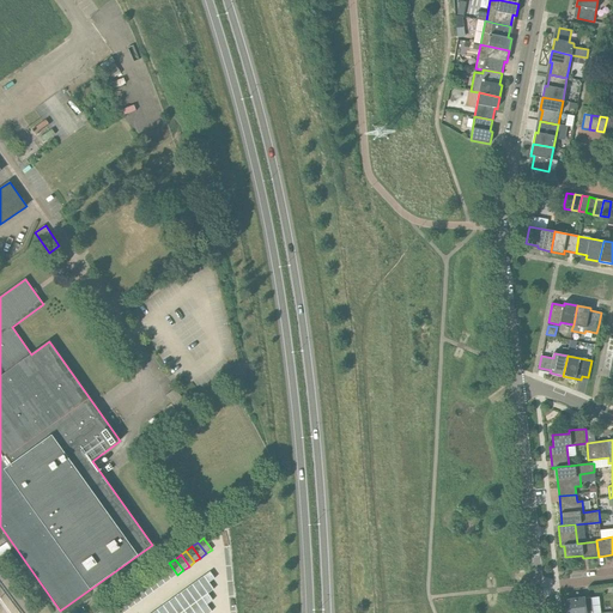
[(169,563),(163,568),(171,578),(177,575),(169,563)]
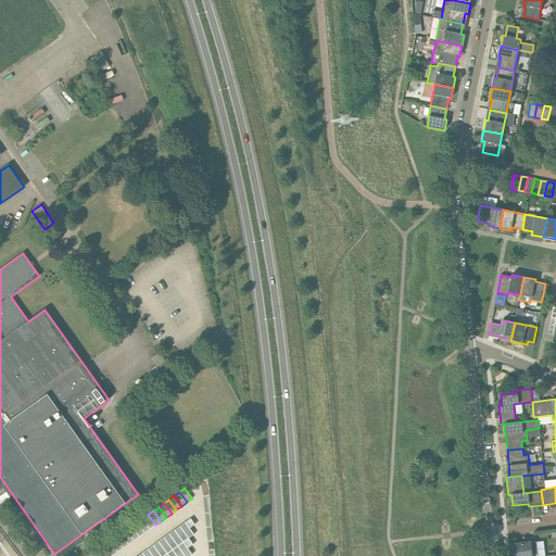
[(148,515),(142,518),(150,529),(155,525),(148,515)]
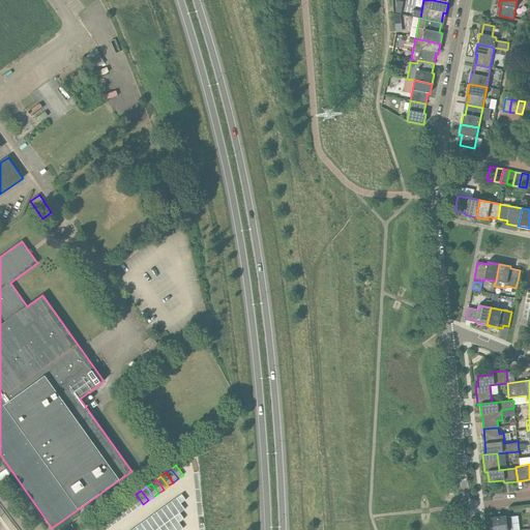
[(136,494),(130,498),(138,507),(143,504),(136,494)]
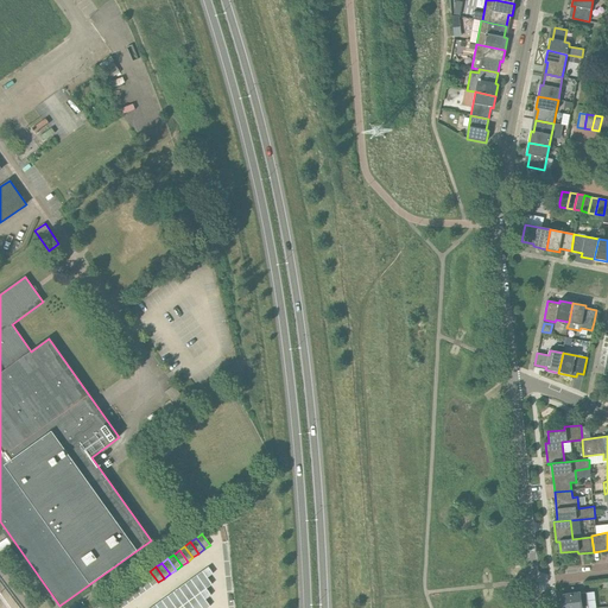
[(208,567),(202,571),(208,577),(213,574),(208,567)]
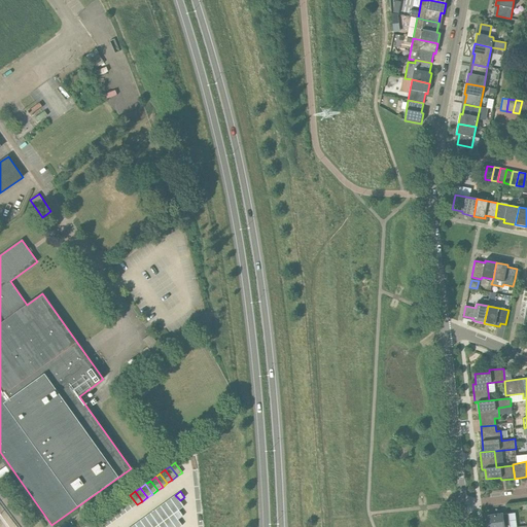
[(130,495),(125,498),(132,508),(137,504),(130,495)]
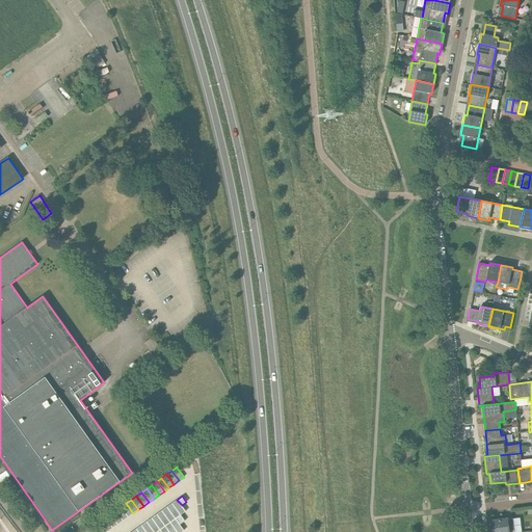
[(177,500),(173,503),(181,515),(186,511),(182,505),(177,500)]
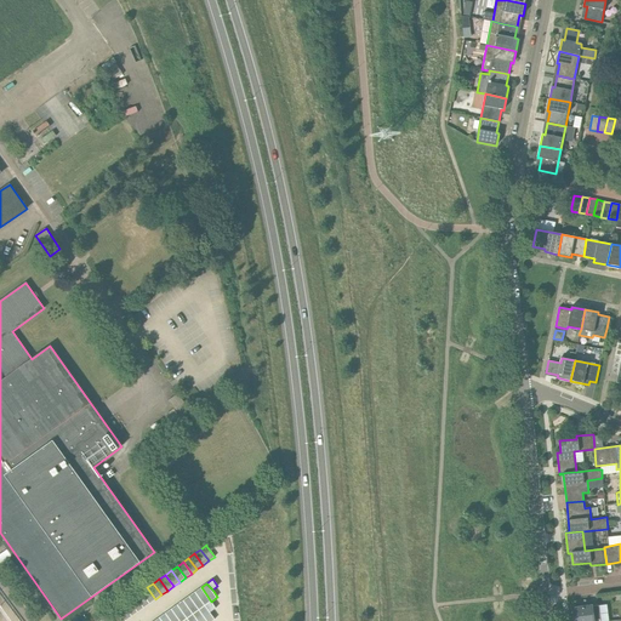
[(147,587),(141,592),(149,603),(155,599),(147,587)]
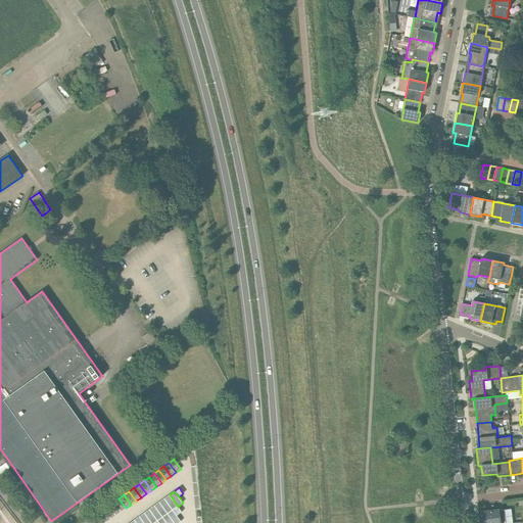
[(170,494),(164,498),(173,510),(178,507),(170,494)]
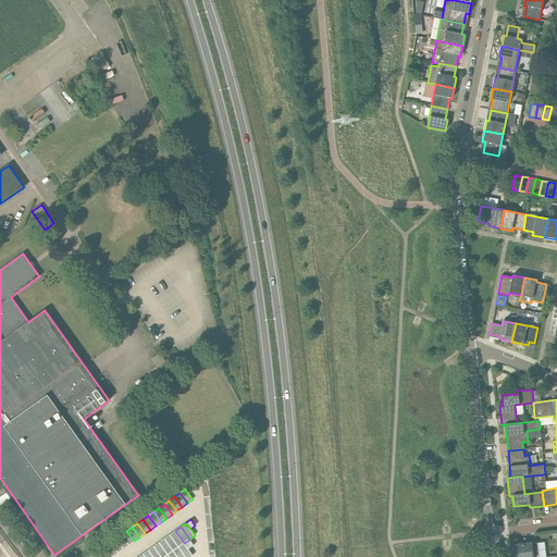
[(126,531),(121,534),(128,545),(134,541),(126,531)]
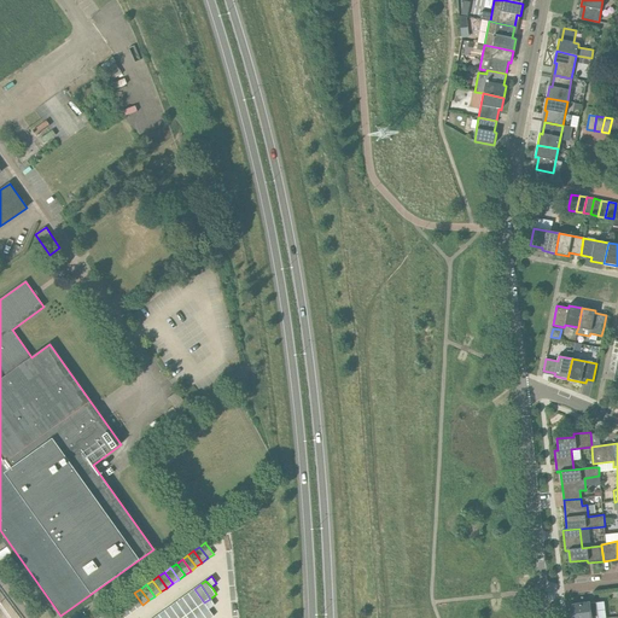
[(194,589),(188,593),(198,607),(204,602),(194,589)]
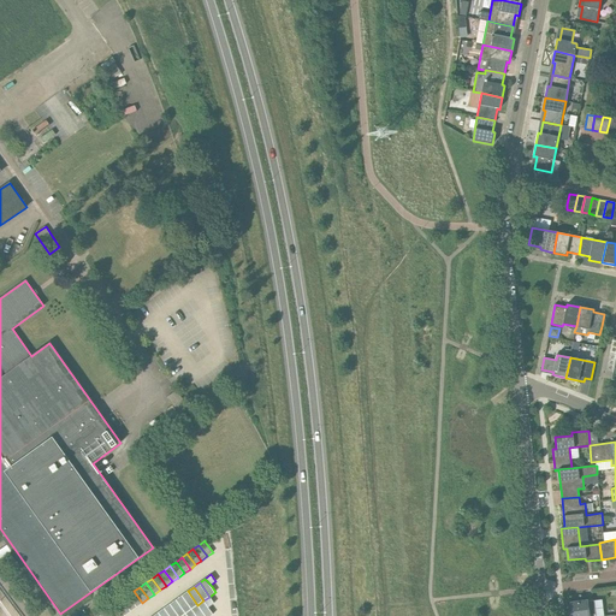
[(134,591),(128,596),(136,608),(142,603),(134,591)]
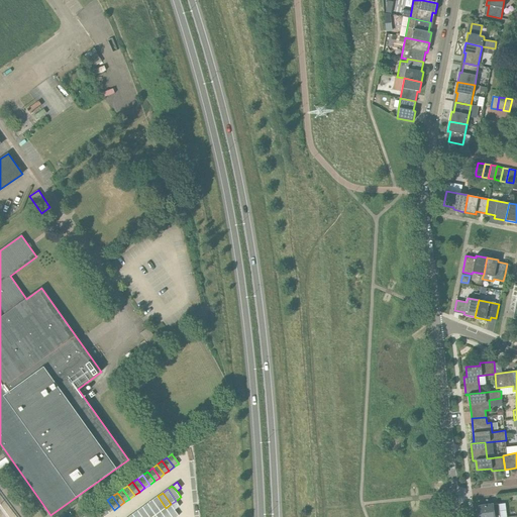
[(158,496),(152,500),(161,511),(166,508),(158,496)]
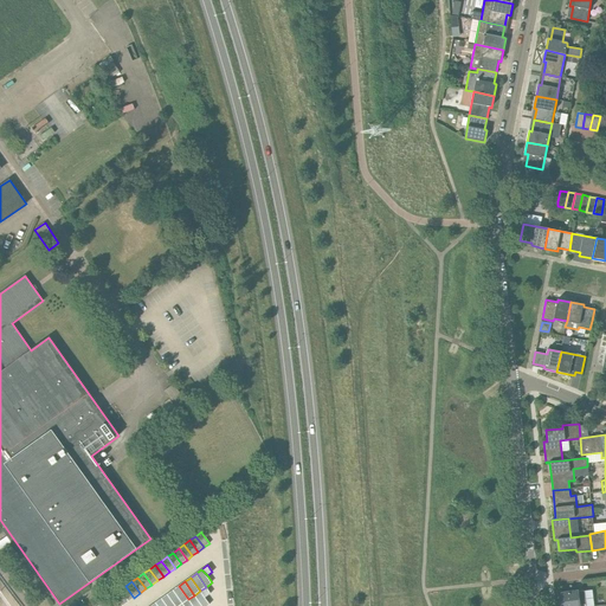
[(126,586),(121,590),(129,601),(134,598),(126,586)]
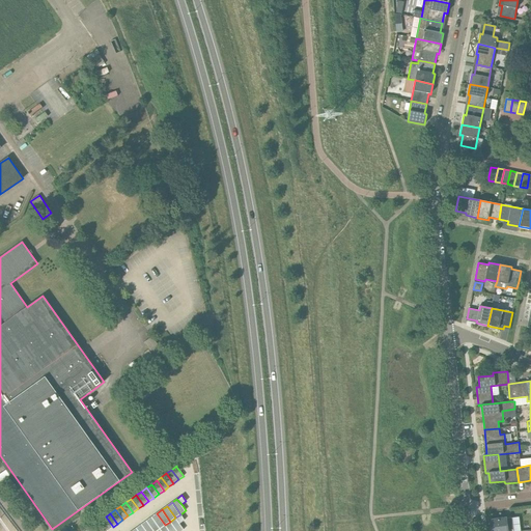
[(157,513),(151,516),(160,529),(165,525),(157,513)]
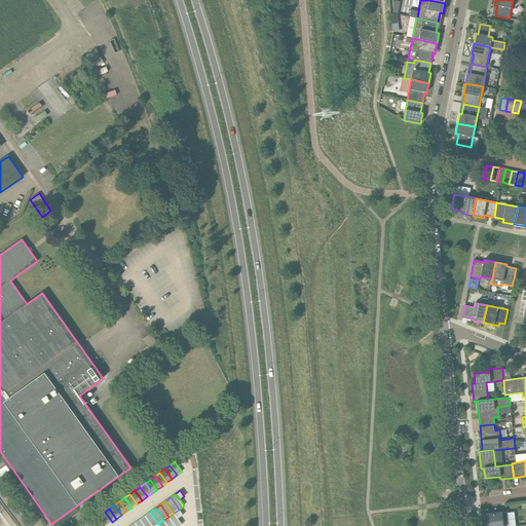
[(179,510),(174,513),(178,519),(183,515),(179,510)]
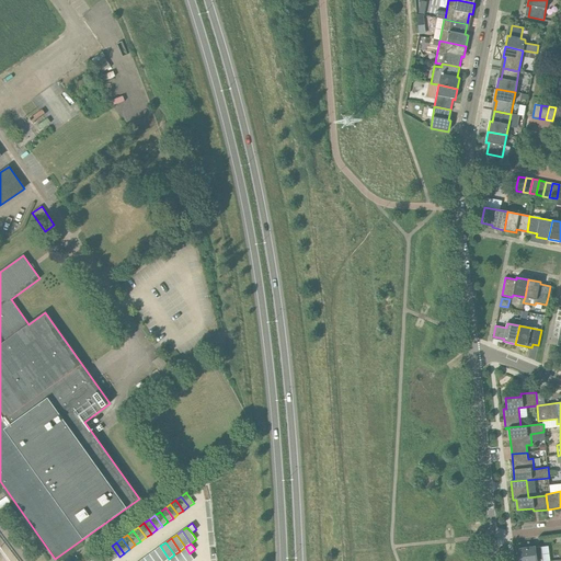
[(112,546),(106,550),(114,560),(119,557),(112,546)]
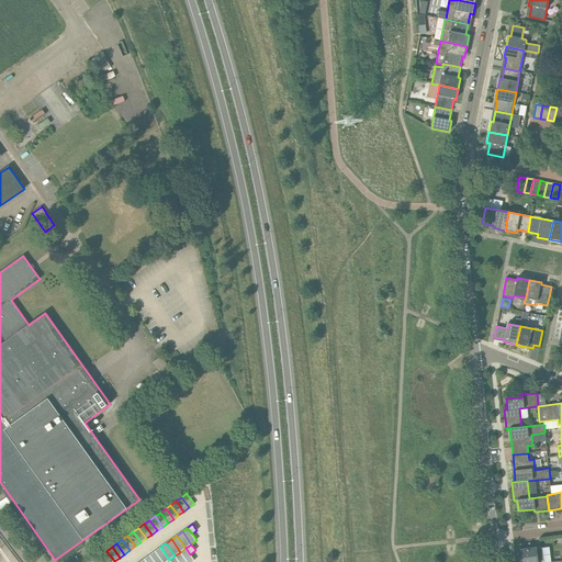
[(160,547),(155,551),(163,561),(165,561),(169,560),(160,547)]
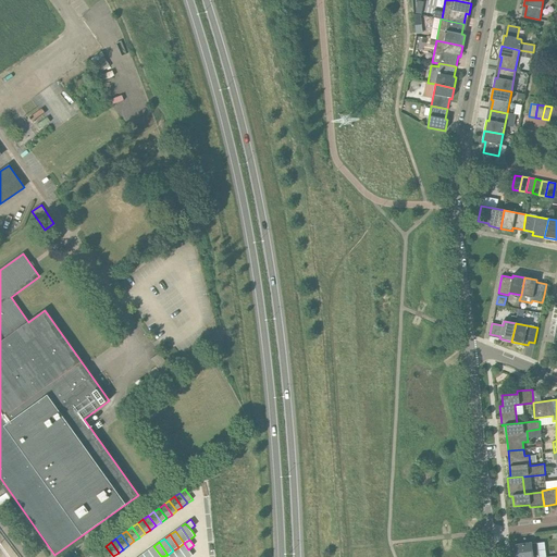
[(184,543),(178,547),(185,556),(190,556),(193,556),(188,549),(184,543)]
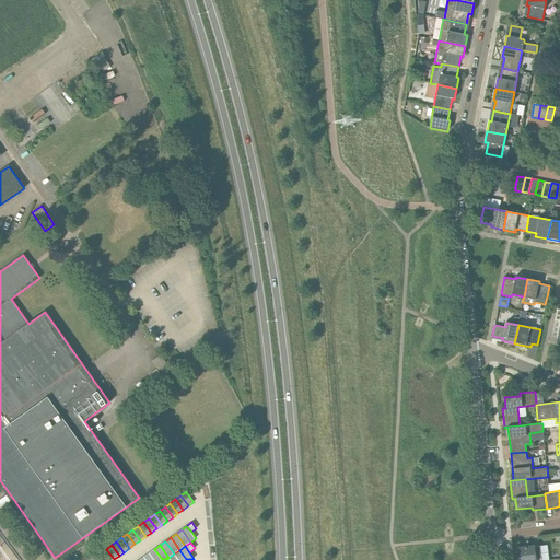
[(539,559),(539,546),(527,547),(517,548),(517,559),(539,559)]
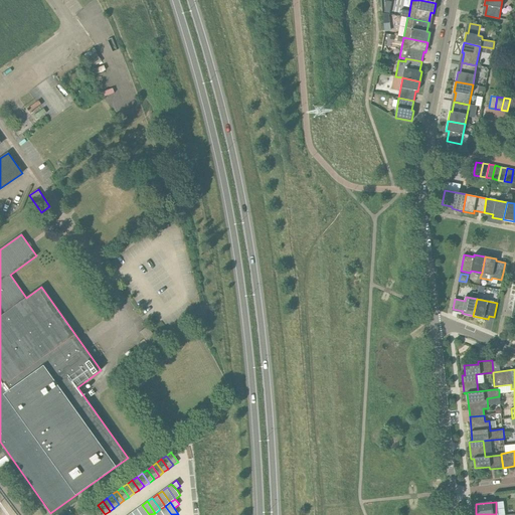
[(98,505),(93,508),(97,514),(103,514),(105,514),(98,505)]
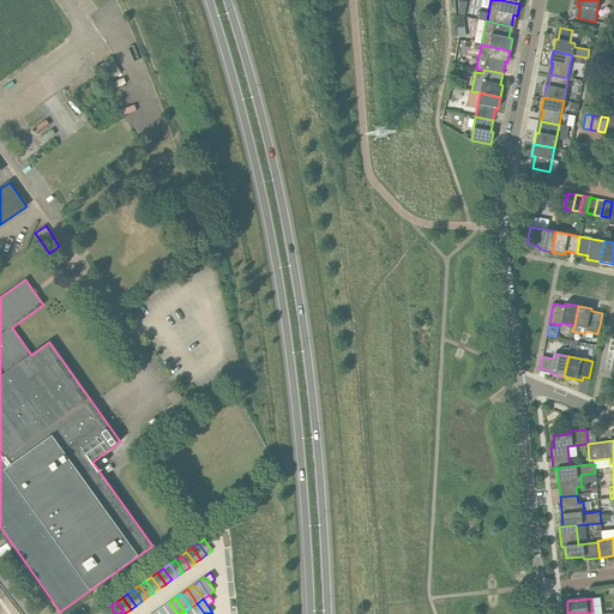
[(178,613),(169,602),(163,606),(168,613),(178,613)]
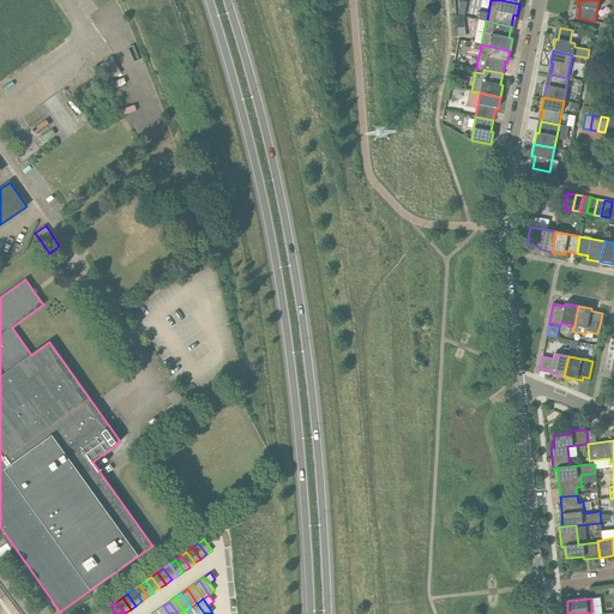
[(204,613),(197,603),(191,607),(196,613),(204,613)]
